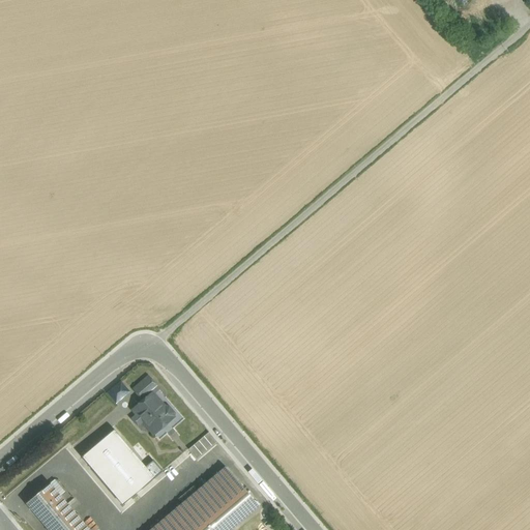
[(439,0),(453,13),(461,5),(455,0),(439,0)]
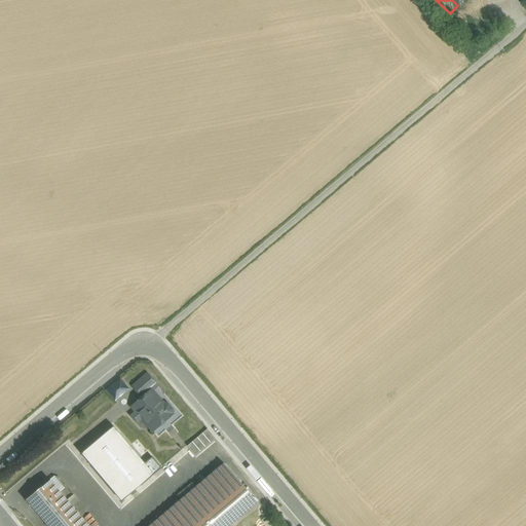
[(465,27),(475,36),(484,27),(475,17),(465,27)]
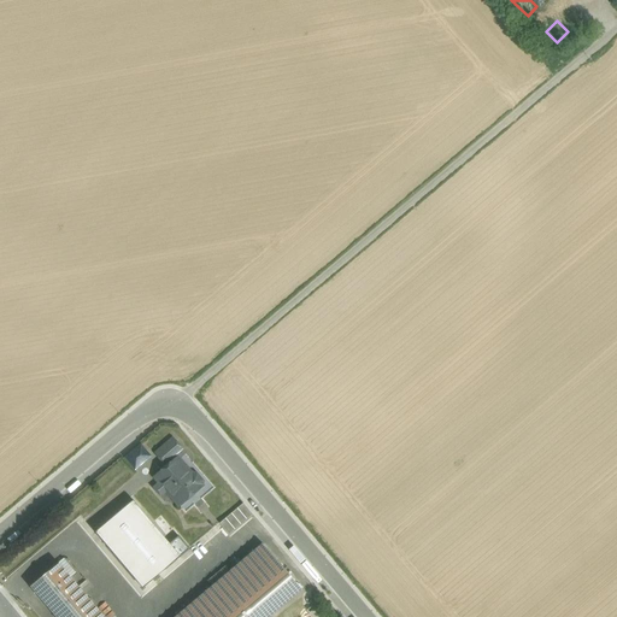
[(172,439),(156,453),(166,466),(177,458),(184,452),(172,439)]
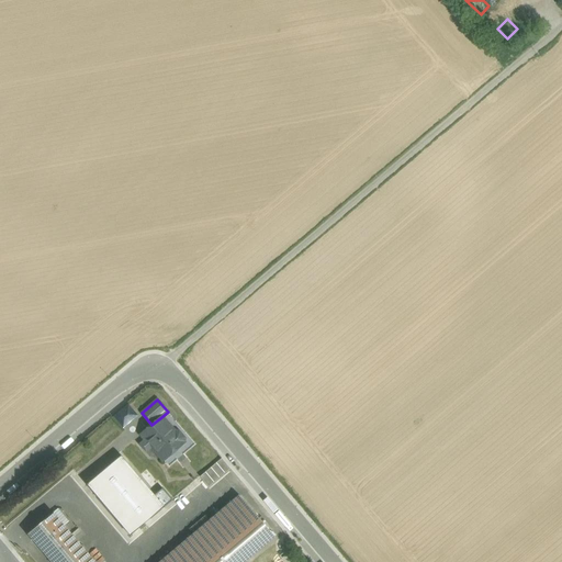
[(122,427),(136,414),(125,402),(111,416),(122,427)]
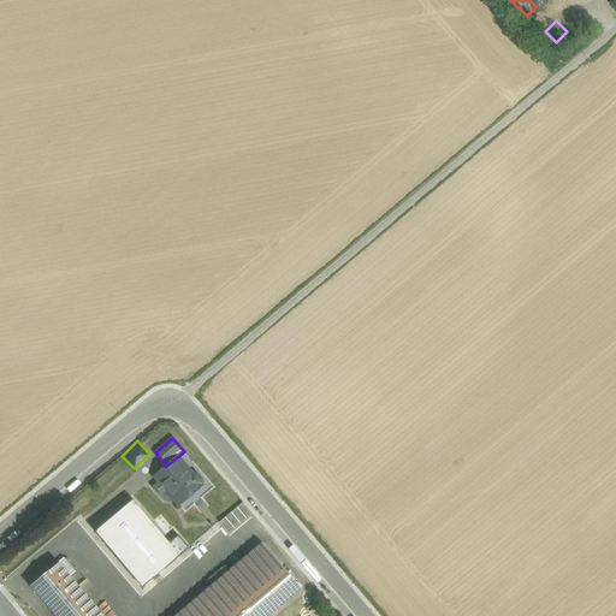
[(190,473),(188,475),(183,471),(187,468),(177,457),(166,466),(154,477),(159,481),(153,487),(160,495),(166,490),(179,504),(201,486),(202,480),(195,473),(190,473)]
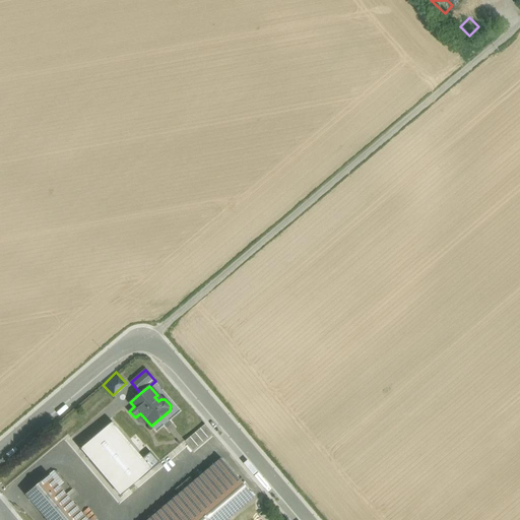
[(112,421),(80,449),(120,496),(159,462),(150,452),(142,458),(112,421)]
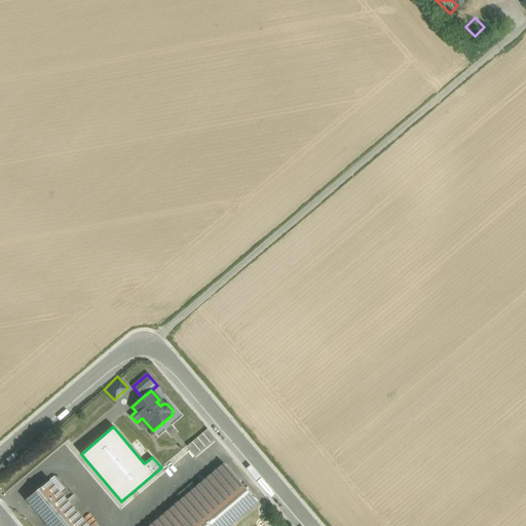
[(205,427),(185,445),(194,455),(214,438),(205,427)]
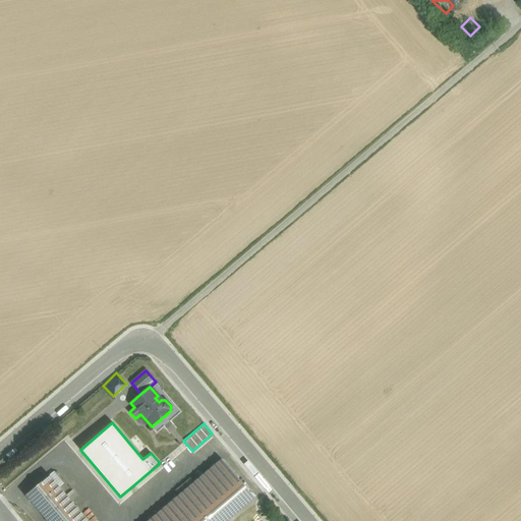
[(221,459),(148,520),(87,520),(49,475),(25,496),(47,520),(226,520),(254,498),(221,459)]
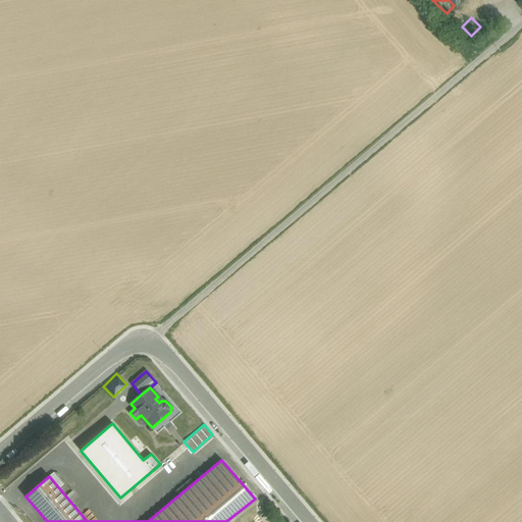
All buildings are outlined.
